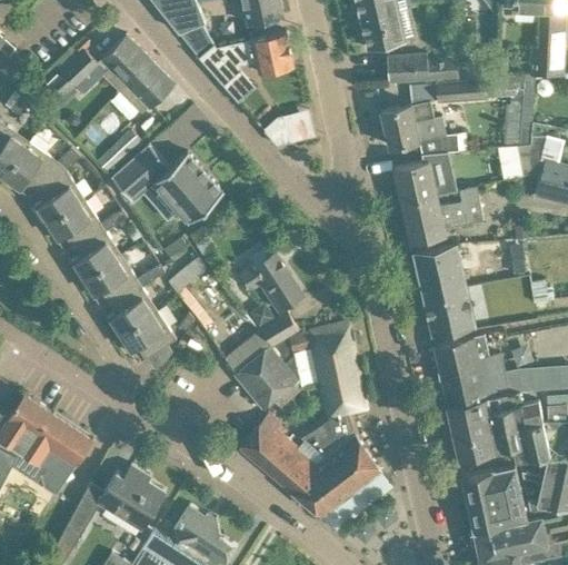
[(149,0),(198,58),(212,46),(202,27),(206,25),(196,0),(241,0),(248,27),(282,19),(278,0),(149,0)]
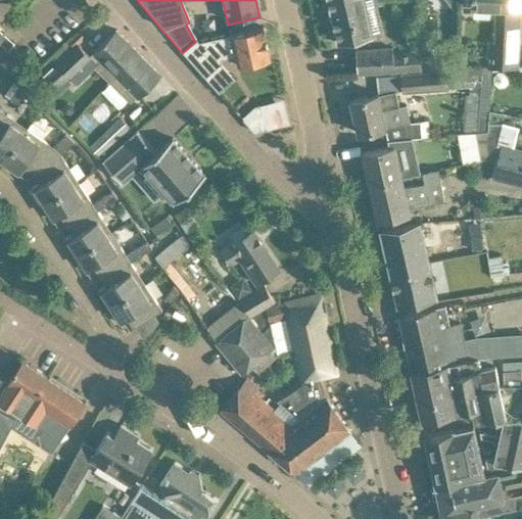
[(378,0),(326,0),(337,47),(372,39),(371,36),(380,34),(374,7),(379,6),(378,0)]
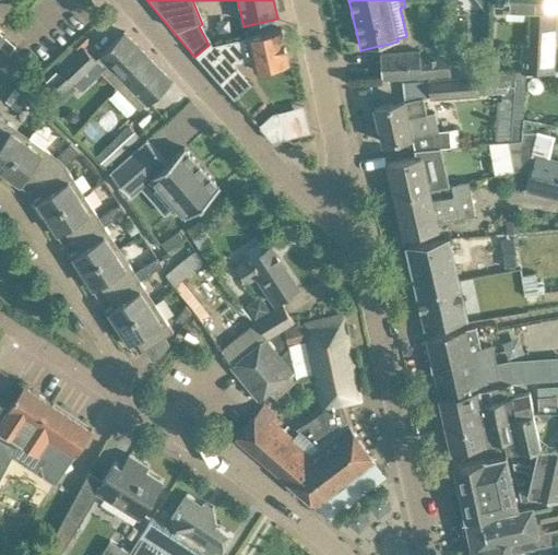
[(473,0),(487,19),(487,0),(473,0)]
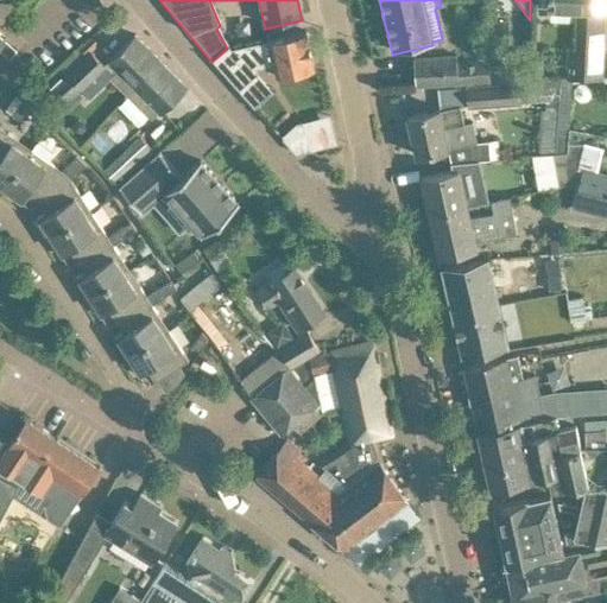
[(537,0),(537,10),(577,12),(575,51),(580,51),(579,80),(602,81),(604,52),(605,14),(605,0),(537,0)]
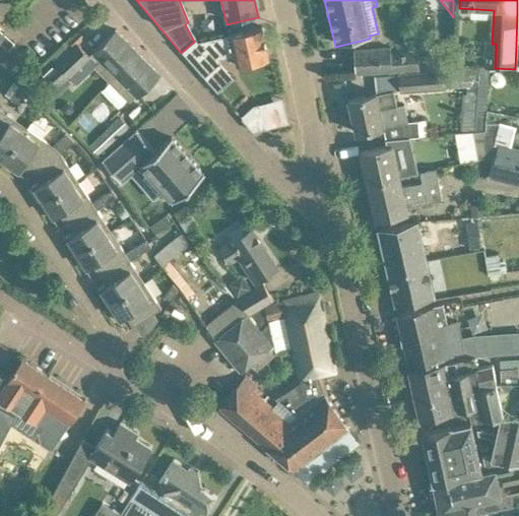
[(217,34),(203,37),(206,50),(216,61),(234,57),(236,68),(268,62),(261,30),(230,37),(229,31),(217,34)]
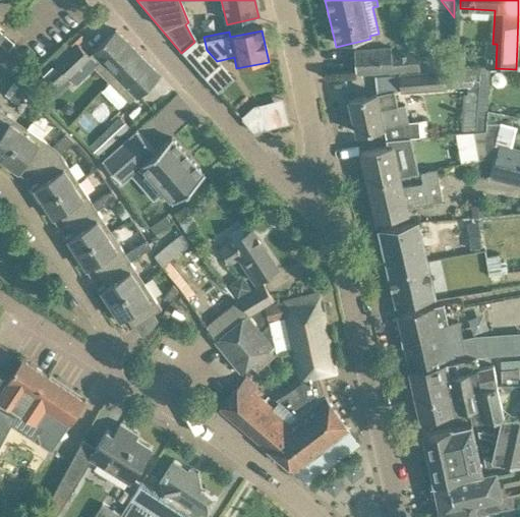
[(115,77),(137,55),(115,33),(93,55),(115,77)]
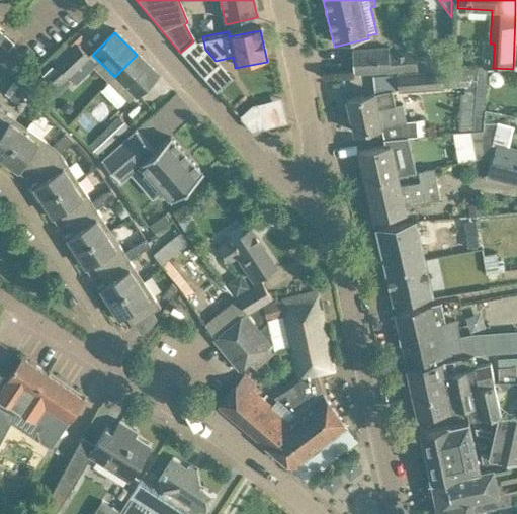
[(0,62),(8,53),(0,46),(0,41),(4,37),(0,33),(0,62)]
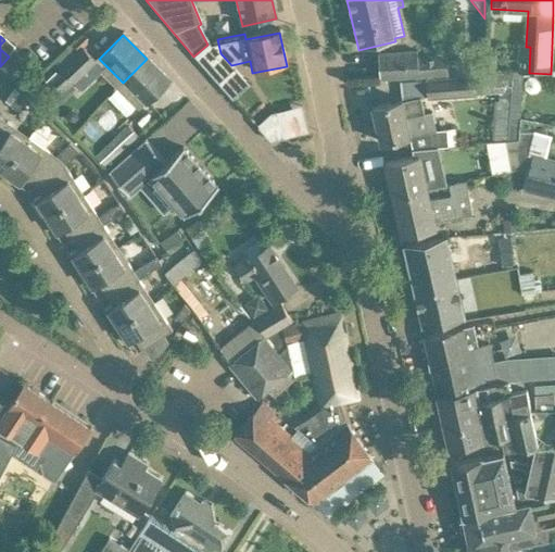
[(84,91),(103,72),(84,50),(39,91),(59,109),(79,88),(84,91)]
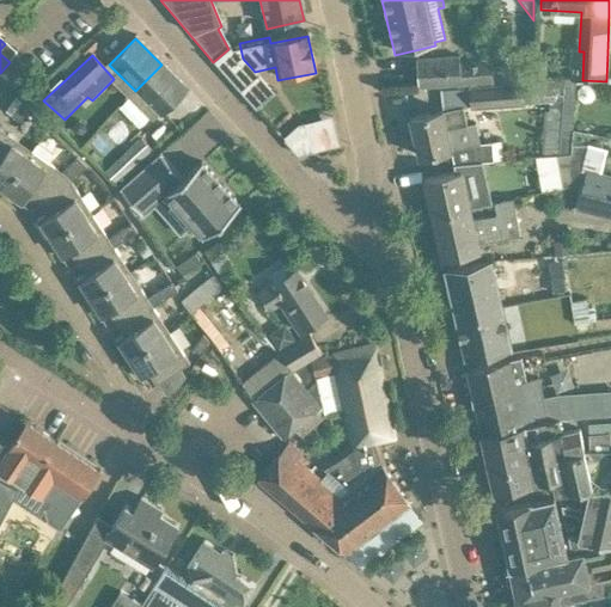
[(492,87),(492,85),(490,62),(459,65),(459,59),(416,62),(417,91),(469,87),(469,90),(492,87)]
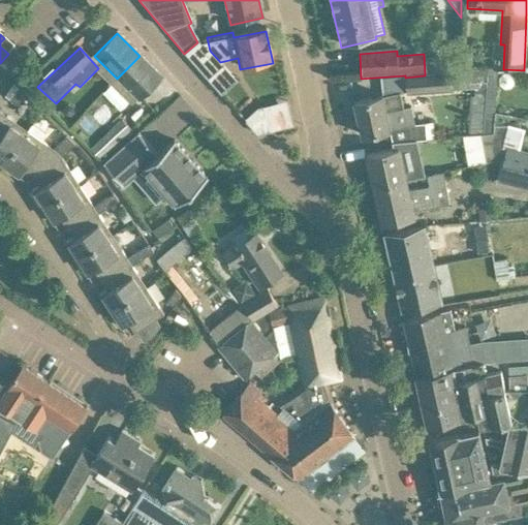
[(140,102),(162,80),(140,56),(117,79),(140,102)]
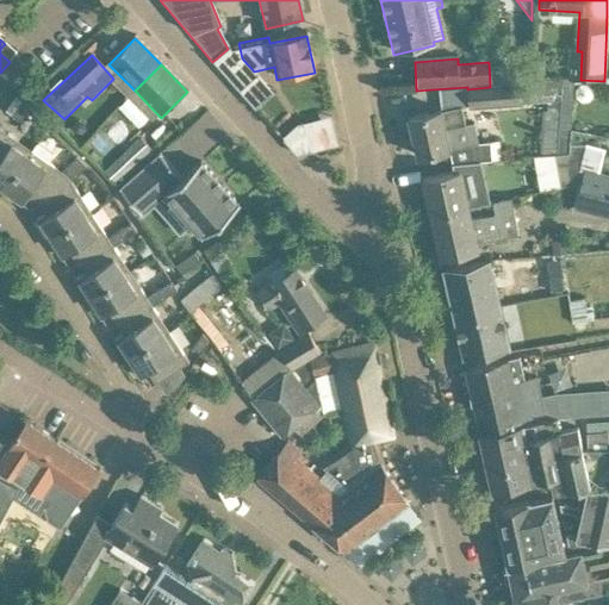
[(529,64),(529,85),(544,85),(544,64),(529,64)]
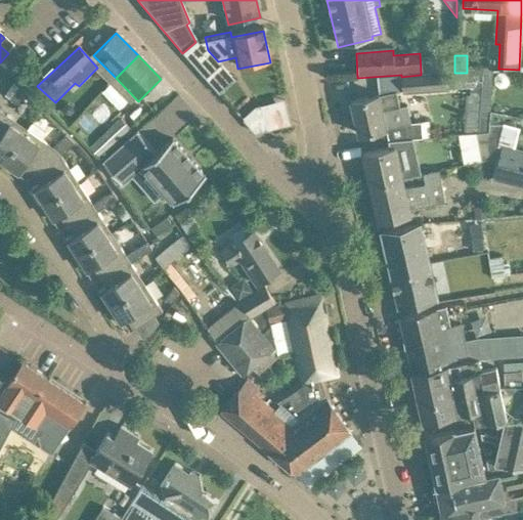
[(421,75),(401,77),(402,96),(444,93),(444,92),(469,91),(469,98),(466,98),(464,137),(475,136),(487,135),(487,134),(492,72),(443,77),(443,74),(421,75)]
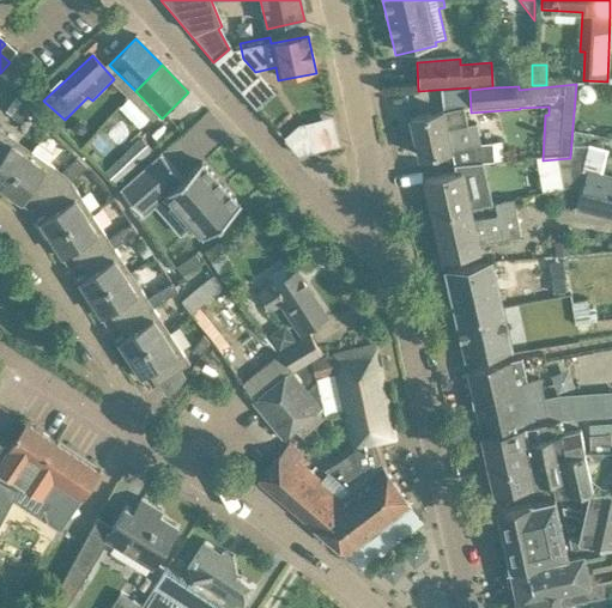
[(29,113),(20,105),(11,120),(20,126),(29,113)]
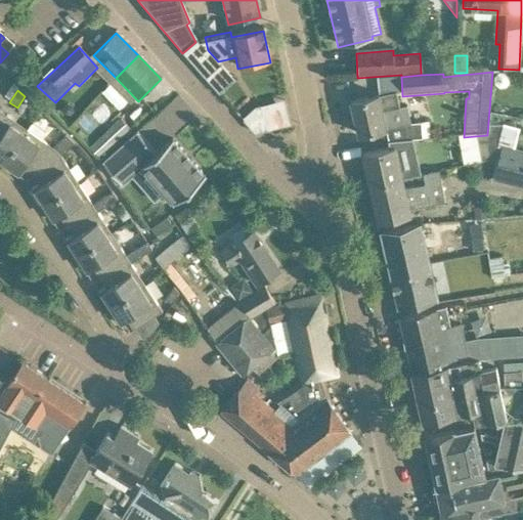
[(263,95),(271,130),(291,125),(281,90),(263,95)]
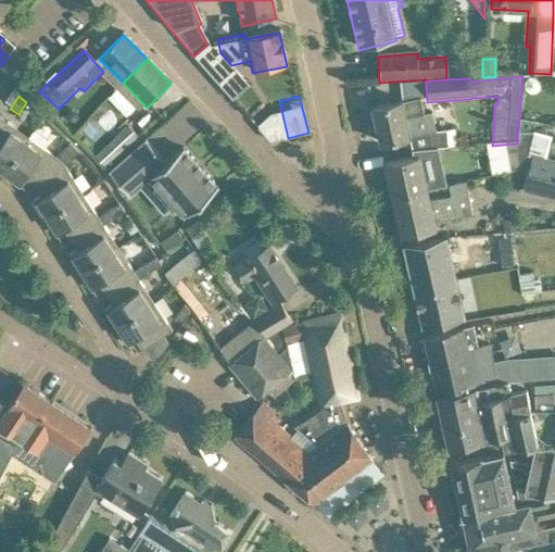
[(393,105),(371,110),(380,146),(408,139),(412,153),(433,150),(439,150),(449,149),(446,132),(429,134),(426,115),(424,115),(419,99),(393,105)]
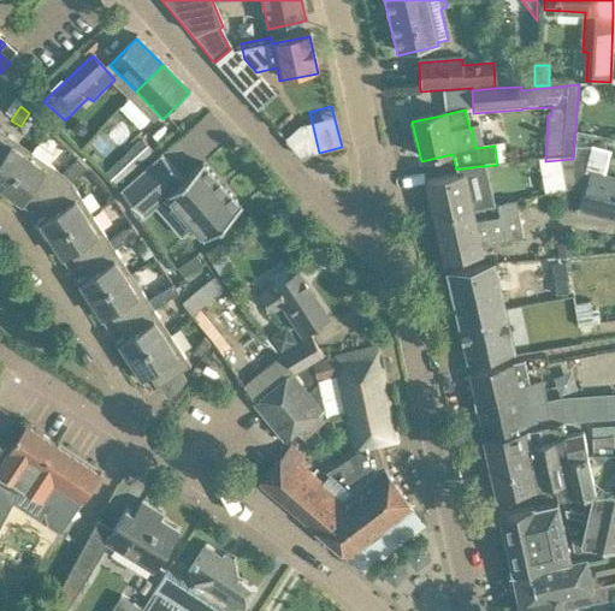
[(0,193),(3,195),(31,155),(0,134),(0,193)]
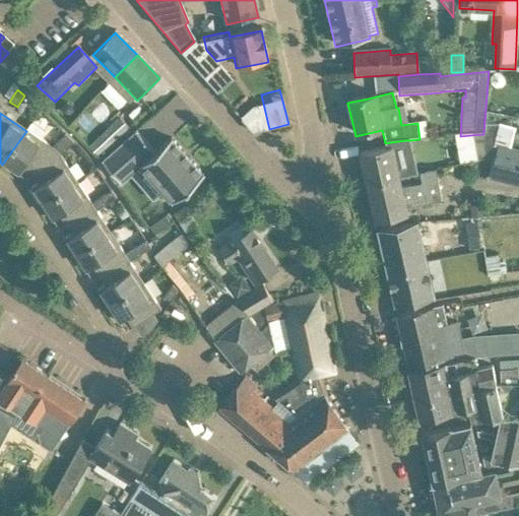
[(120,121),(103,136),(111,145),(129,130),(120,121)]
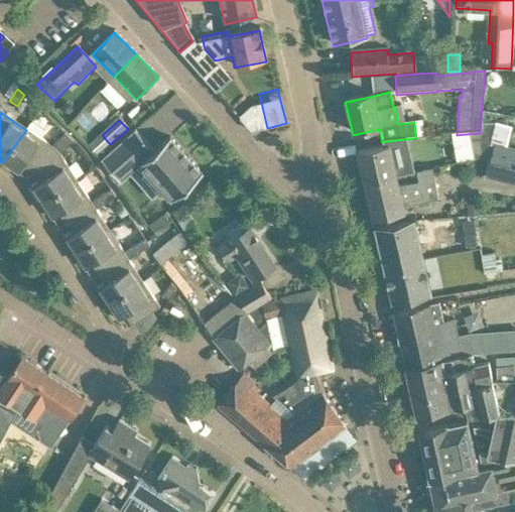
[(51,148),(40,140),(45,133),(30,123),(26,130),(2,163),(19,175),(23,168),(31,174),(68,139),(63,135),(51,148)]
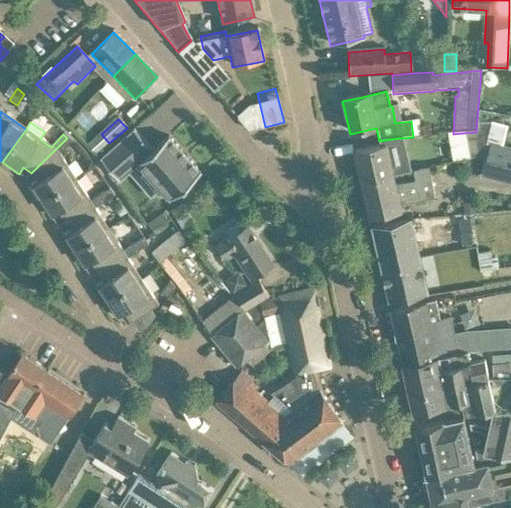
[(510,151),(508,151),(509,145),(503,143),(507,124),(491,123),(485,145),(490,146),(483,176),(510,182),(510,151)]
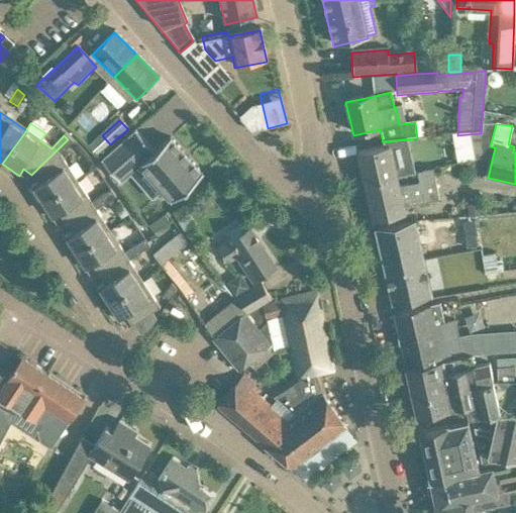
[(134,132),(100,162),(120,185),(130,177),(140,168),(149,178),(162,192),(172,203),(202,177),(170,139),(153,154),(134,132)]
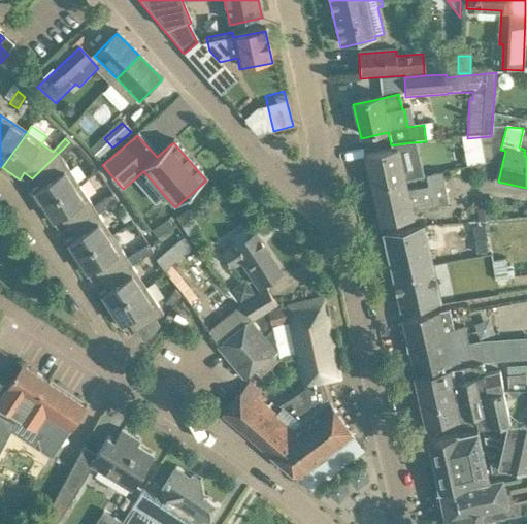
[(491,136),(479,137),(482,152),(484,165),(484,166),(496,163),(491,136)]
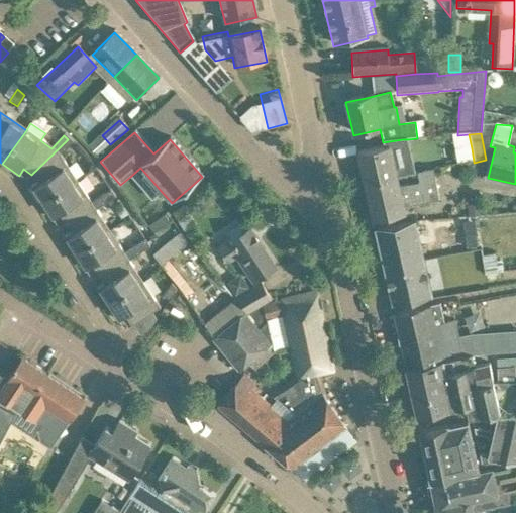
[(457,135),(451,135),(454,151),(472,148),(469,134),(457,135)]
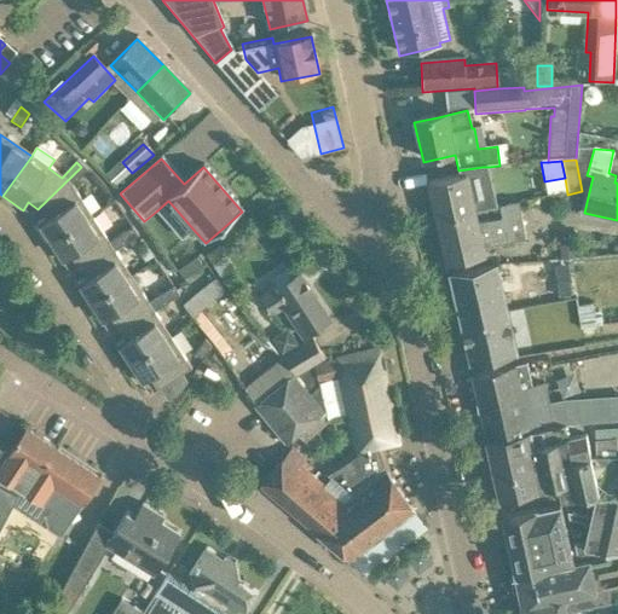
[(50,244),(92,218),(71,187),(87,173),(81,167),(38,209),(45,220),(38,225),(50,244)]
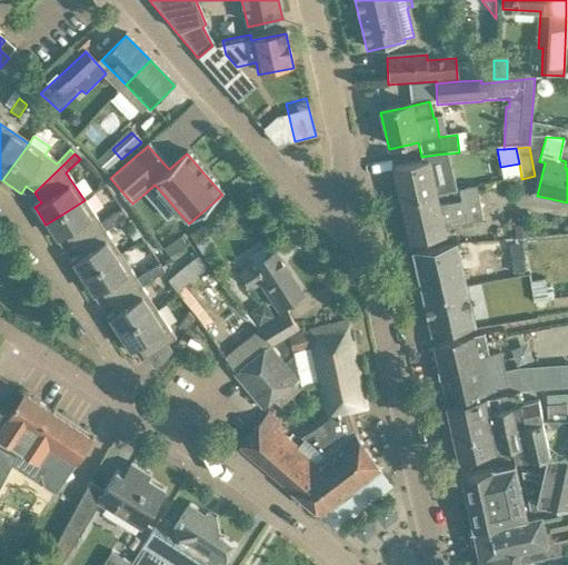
[(425,162),(394,169),(401,206),(417,202),(417,200),(437,197),(436,196),(435,188),(428,161),(425,162)]
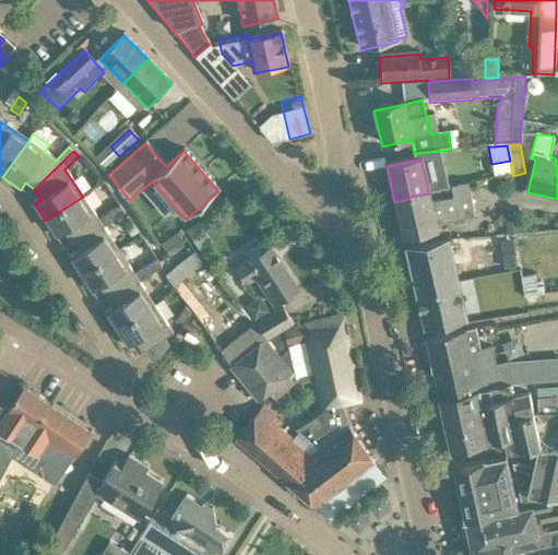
[(475,216),(470,193),(467,185),(450,188),(452,198),(431,202),(429,193),(410,197),(410,199),(394,202),(403,238),(438,231),(437,224),(475,216)]
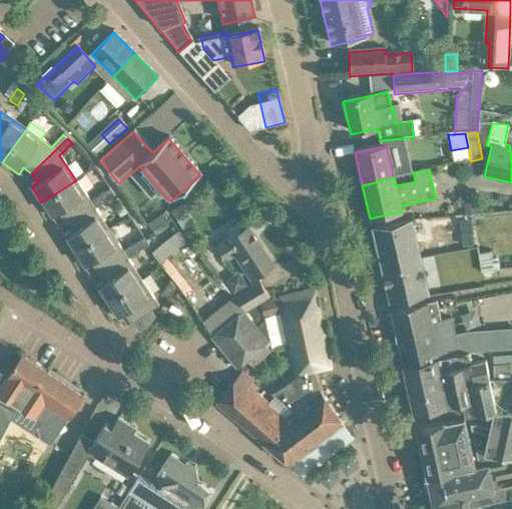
[(64,223),(111,193),(109,190),(90,202),(76,180),(41,202),(52,219),(59,215),(64,223)]
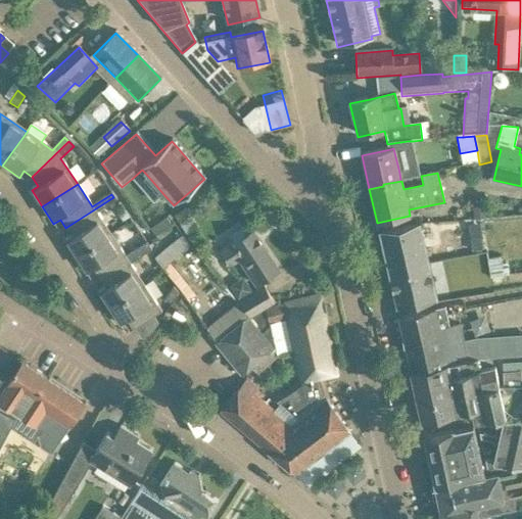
[(76,258),(110,235),(97,214),(116,201),(113,197),(65,228),(72,237),(64,241),(76,258)]
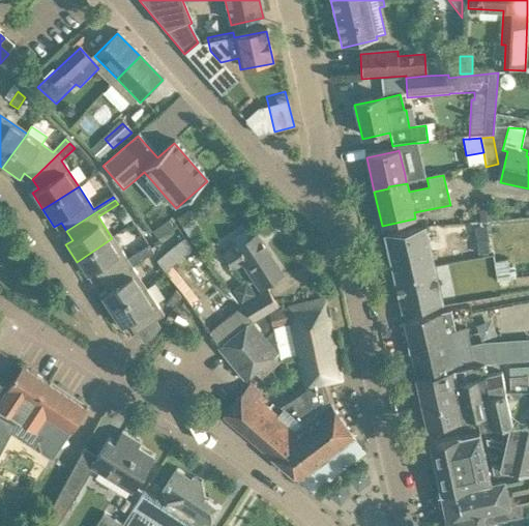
[(439,230),(442,242),(453,239),(450,227),(439,230)]
